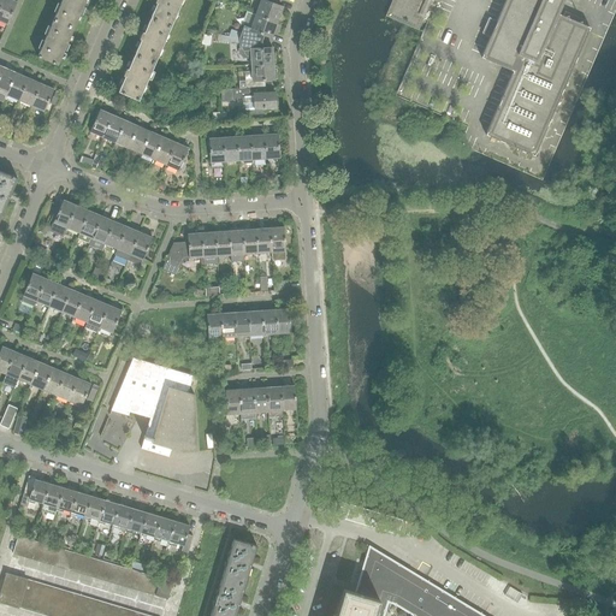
[(11,0),(1,0),(0,5),(0,22),(7,25),(17,3),(11,0)]
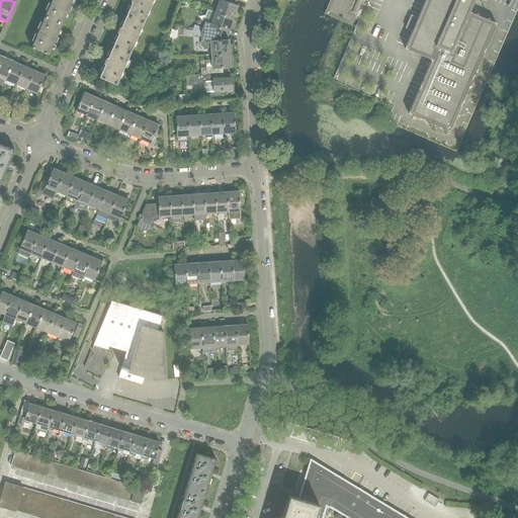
[(52,0),(45,17),(62,24),(68,11),(69,12),(72,6),(70,5),(72,0),(52,0)]
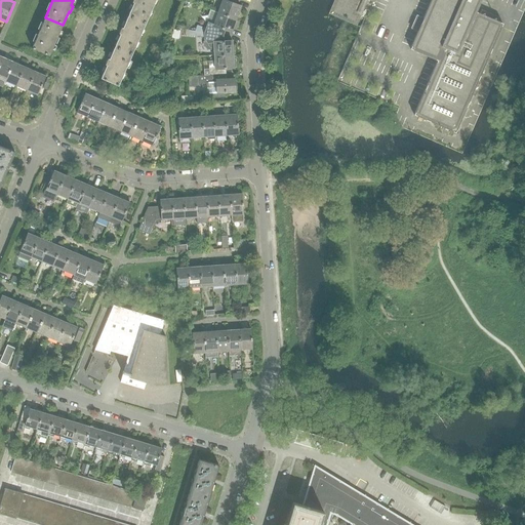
[(133,3),(128,15),(146,24),(155,0),(131,0),(131,2),(133,3)]
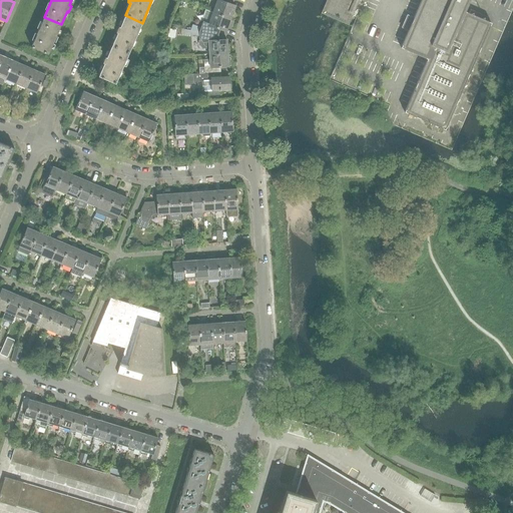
[(214,0),(217,1),(212,13),(230,19),(234,7),(229,5),(230,0),(214,0)]
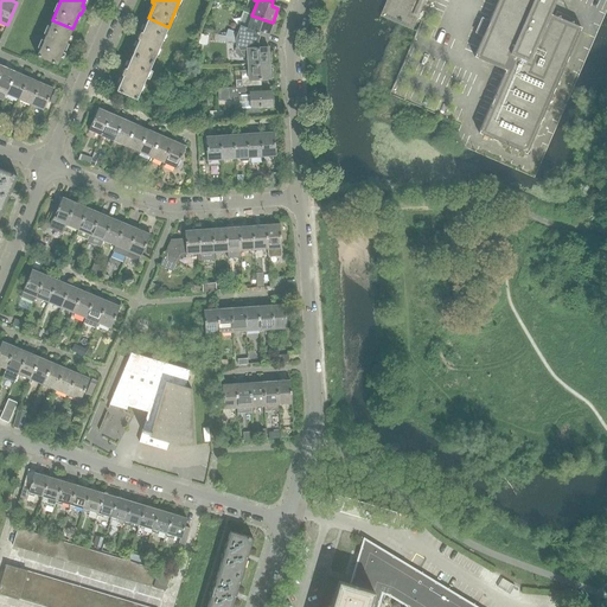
[(420,0),(388,0),(382,16),(403,25),(413,30),(419,17),(414,14),(420,0)]
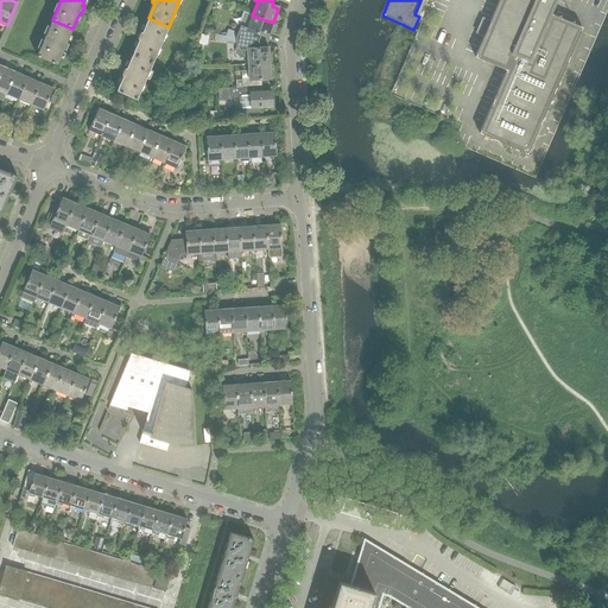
[(498,0),(474,57),(507,71),(480,133),(527,153),(557,86),(582,29),(550,16),(556,0),(498,0)]
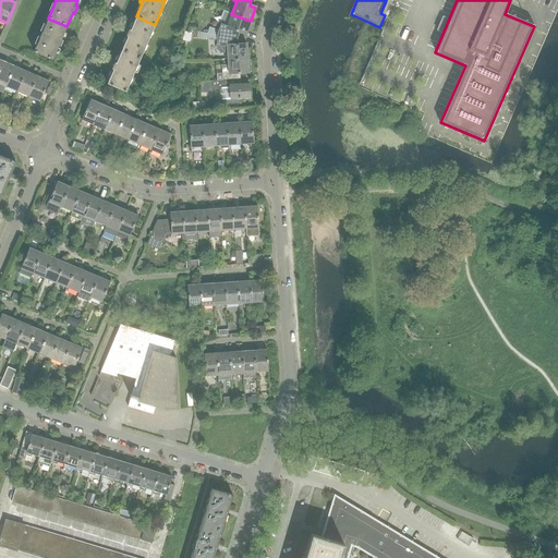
[(245,35),(251,21),(231,14),(225,12),(220,22),(221,26),(219,31),(210,27),(207,33),(207,34),(217,35),(238,38),(239,33),(245,35)]
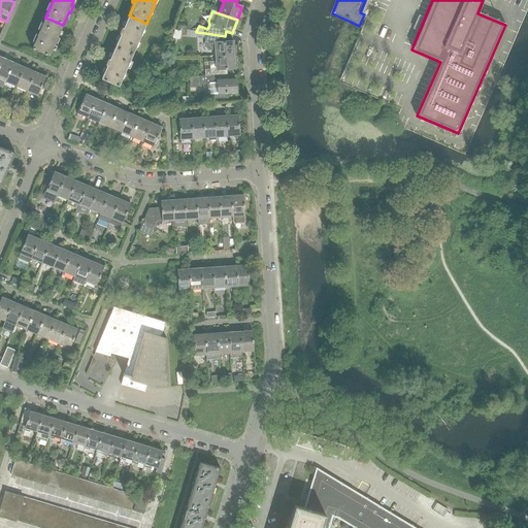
[(120,35),(114,47),(132,55),(146,24),(129,15),(123,29),(121,28),(119,34),(120,35)]
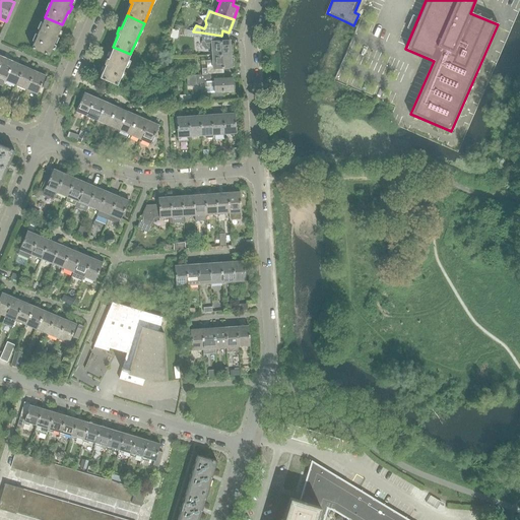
[(31,48),(49,56),(55,43),(56,43),(59,37),(57,37),(62,24),(45,17),(31,48)]
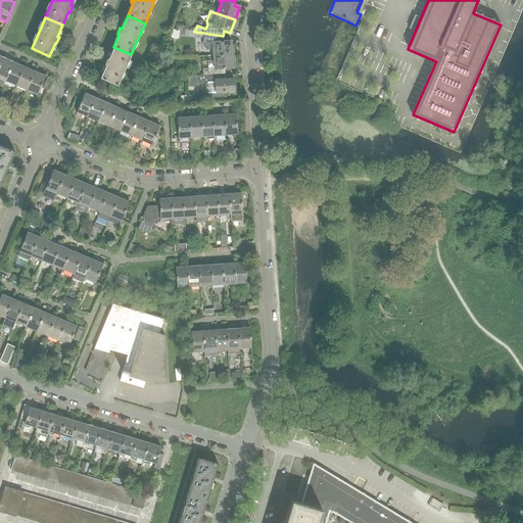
[(211,49),(212,55),(232,53),(231,41),(223,41),(223,36),(203,33),(204,37),(205,42),(203,42),(203,46),(207,50),(211,49)]
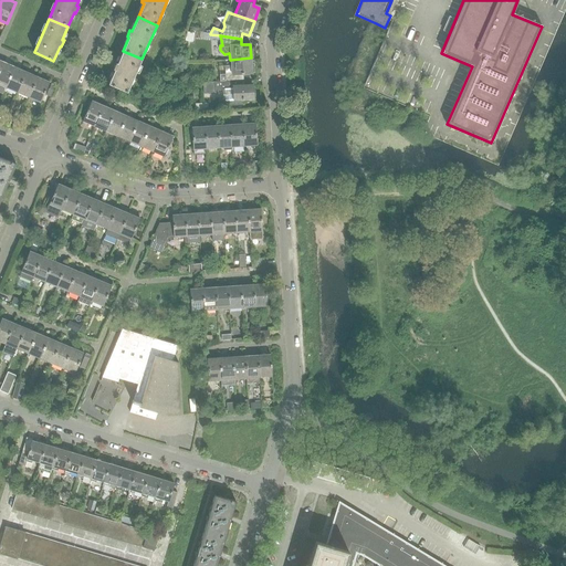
[(127,93),(142,59),(123,51),(117,64),(115,63),(112,70),(114,71),(108,85),(127,93)]
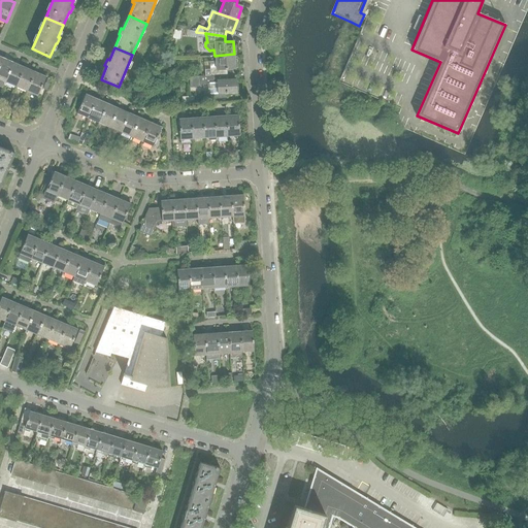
[(205,70),(206,76),(227,74),(227,69),(235,69),(234,54),(215,56),(215,62),(209,62),(209,69),(205,70)]
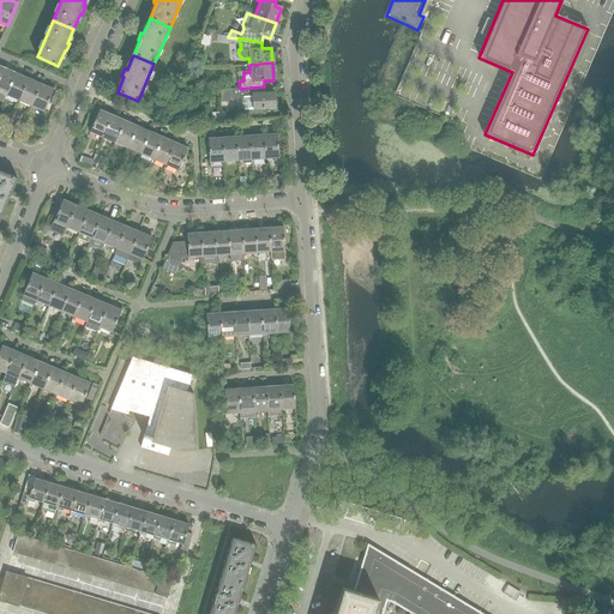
[(0,74),(0,92),(6,96),(16,73),(4,67),(0,74)]
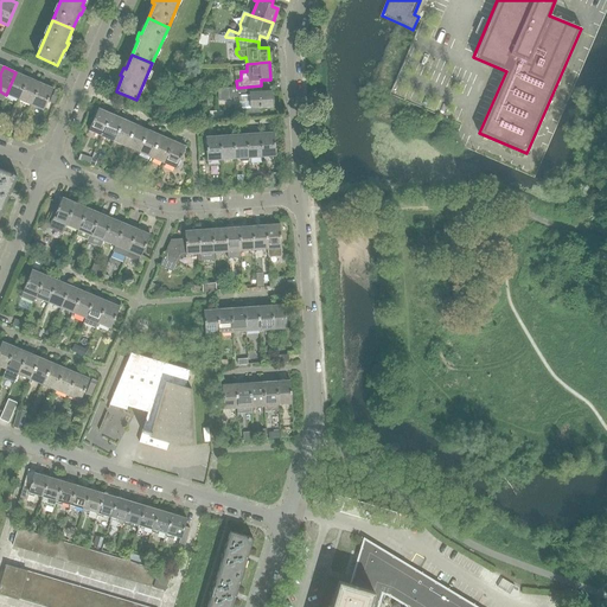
[(6,95),(18,100),(29,77),(16,72),(6,95)]
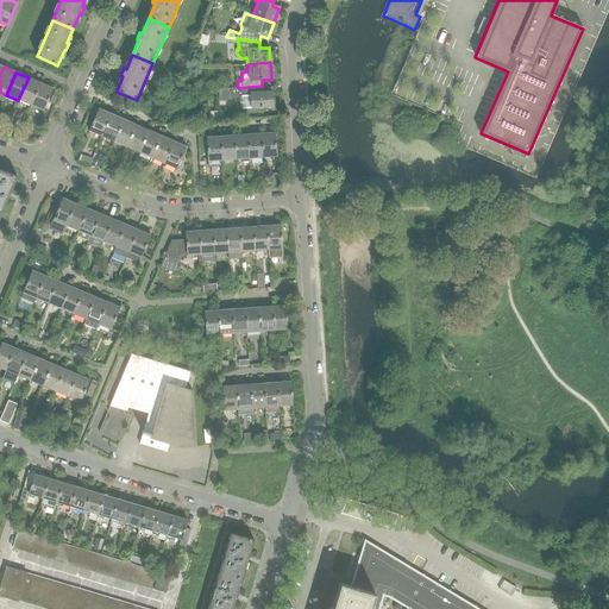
[(18,100),(31,106),(41,83),(29,77),(18,100)]
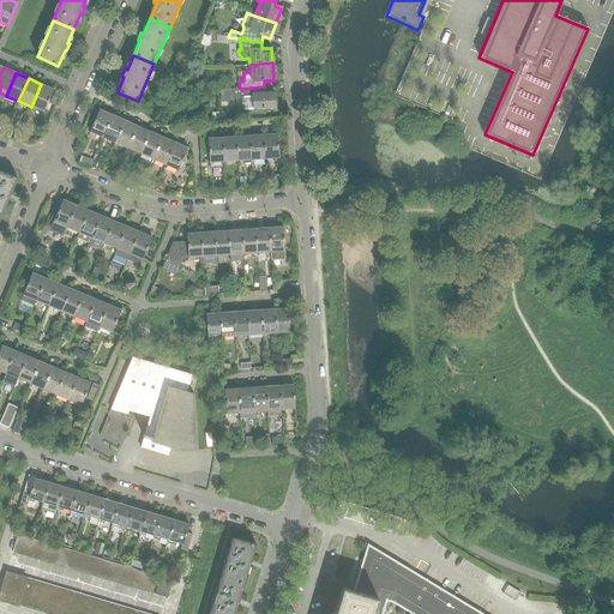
[(31,107),(43,112),(54,89),(41,84),(31,107)]
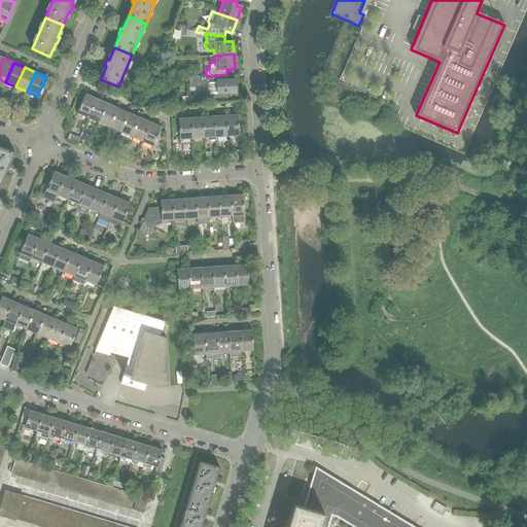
[(226,95),(236,94),(235,79),(226,80),(226,74),(206,76),(187,77),(188,88),(198,86),(198,84),(207,84),(207,94),(202,94),(203,100),(226,99),(226,95)]
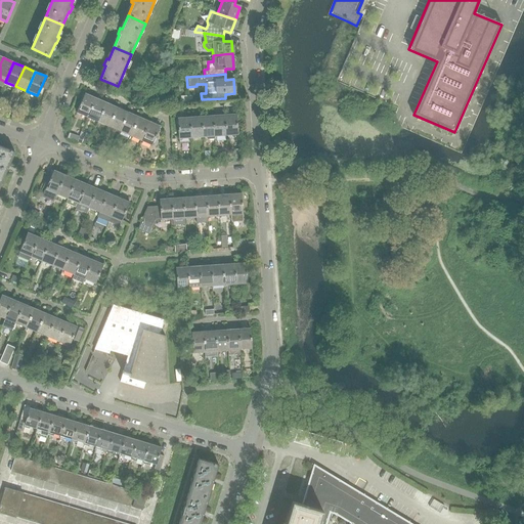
[(77,113),(88,118),(96,98),(85,93),(77,113)]
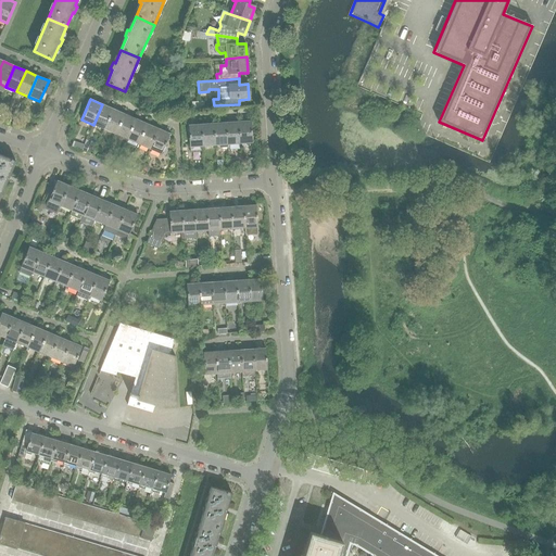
[(93,125),(104,130),(113,109),(102,104),(93,125)]
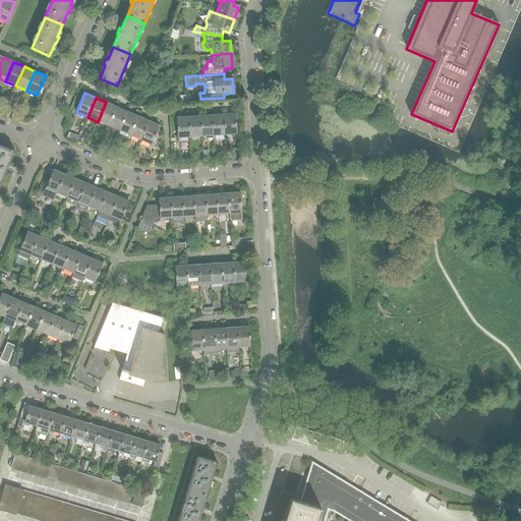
[(98,122),(108,126),(117,107),(106,102),(98,122)]
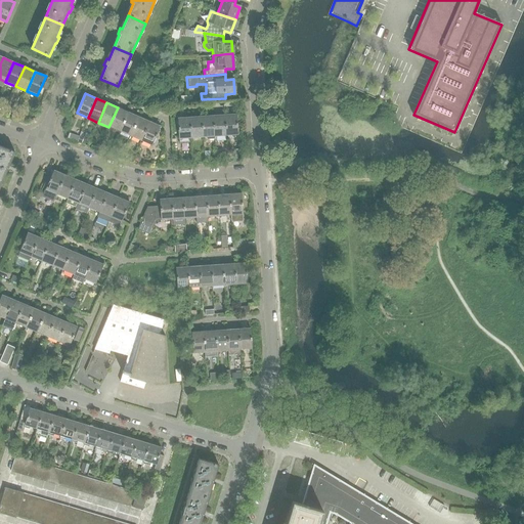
[(108,127),(120,132),(128,113),(118,107),(108,127)]
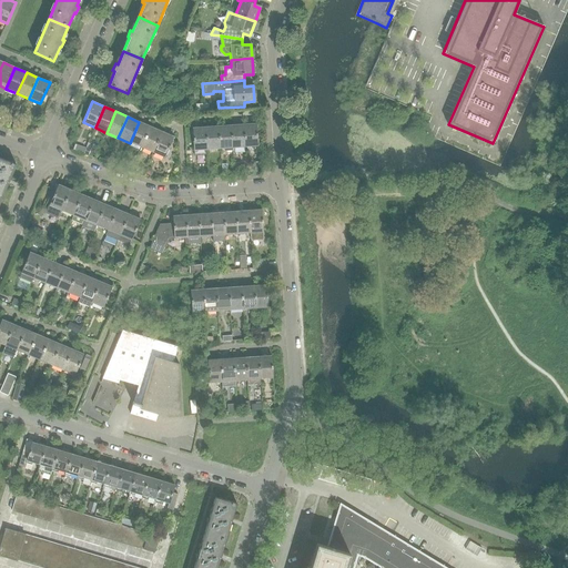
[(130,143),(141,148),(151,127),(139,122),(130,143)]
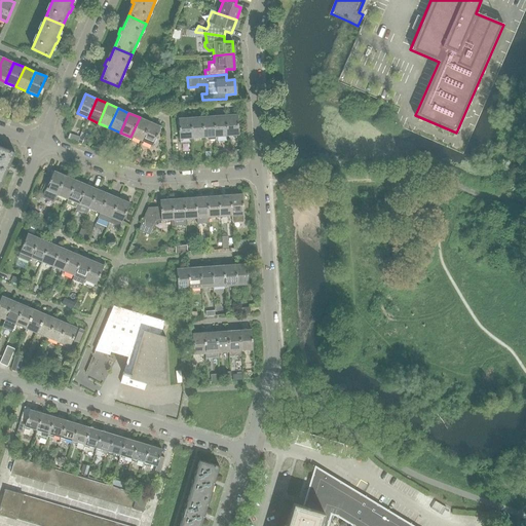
[(238,136),(237,114),(225,115),(226,137),(238,136)]
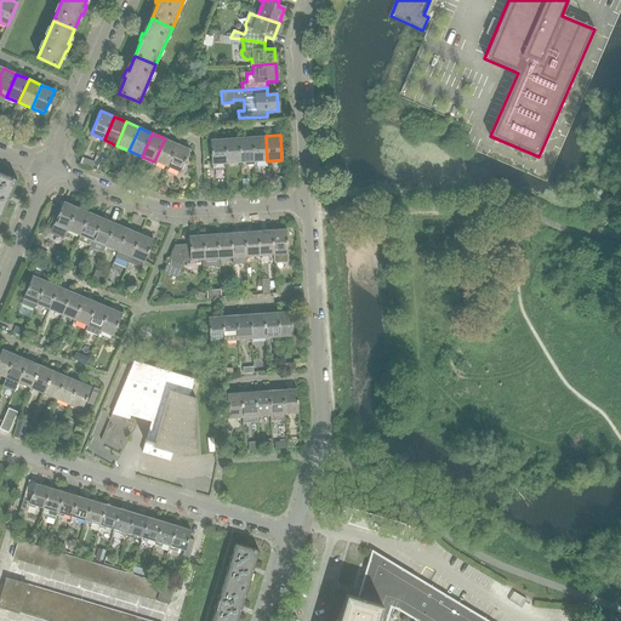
[(266,136),(251,137),(254,163),(267,161),(266,136)]
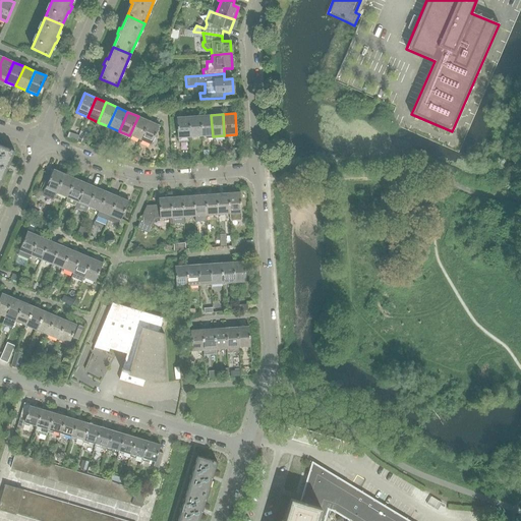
[(211,115),(199,116),(201,136),(206,136),(206,139),(213,138),(213,136),(211,115)]
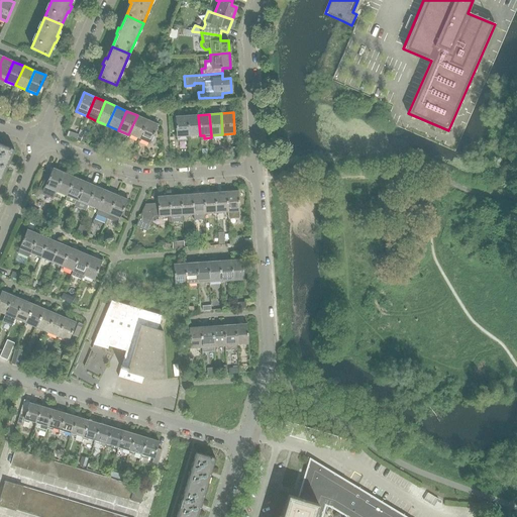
[(137,115),(128,134),(139,139),(147,120),(137,115)]
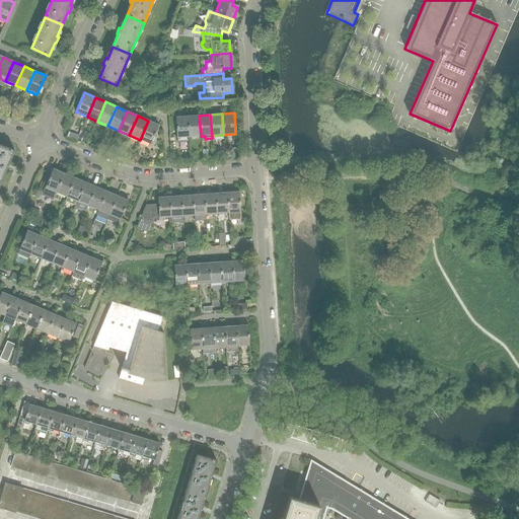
[(189,137),(188,116),(175,117),(177,138),(189,137)]
